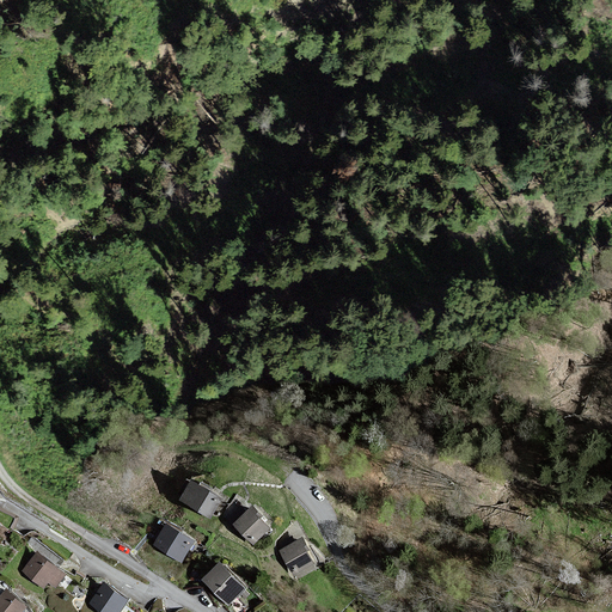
[(195,478),(182,499),(213,518),(226,497),(195,478)]
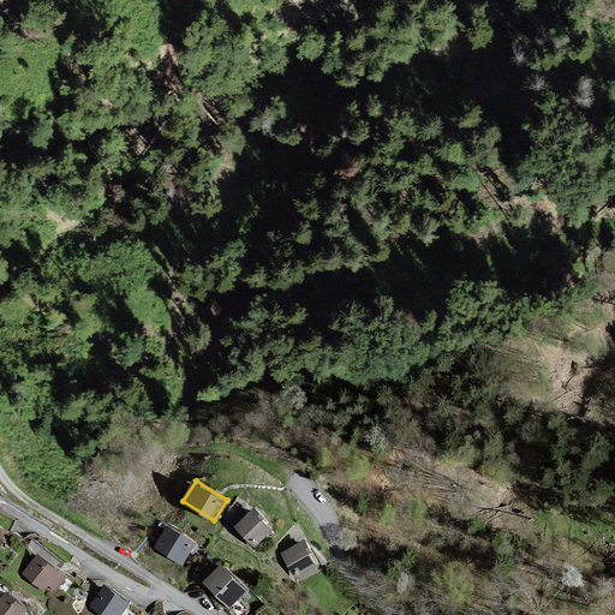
[(256,507),(236,526),(257,548),(275,530),(264,520),(267,518),(256,507)]
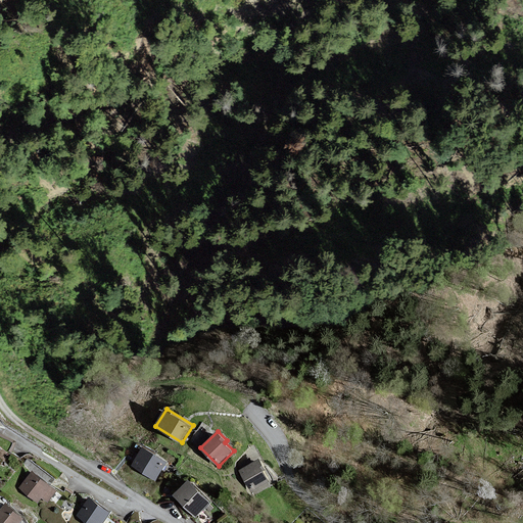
[(142,447),(131,466),(133,468),(155,481),(167,462),(142,447)]
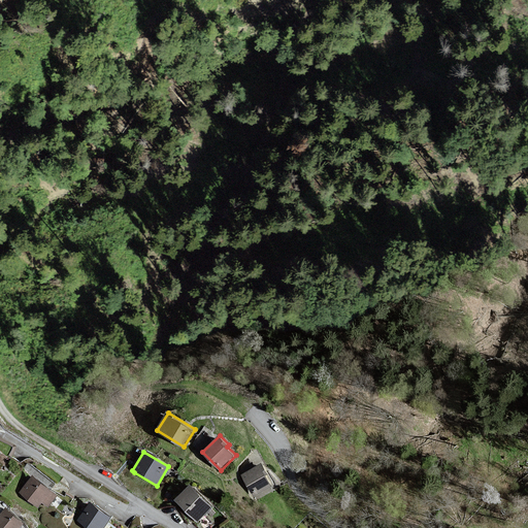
[(263,462),(242,473),(255,495),(273,485),(267,474),(269,473),(263,462)]
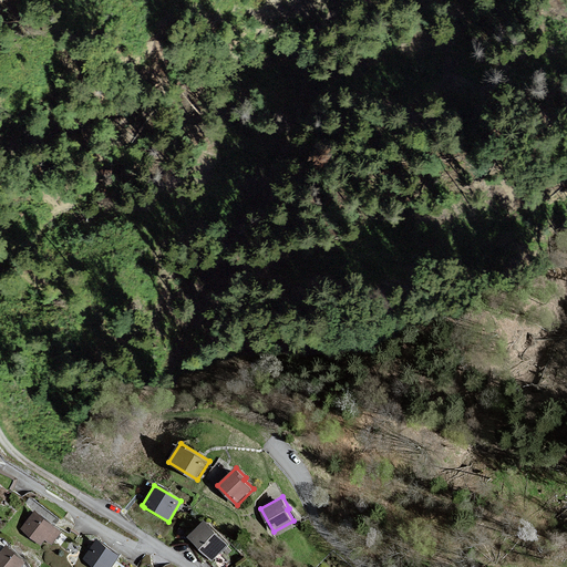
[(37,509),(21,527),(42,545),(47,539),(53,545),(64,532),(37,509)]
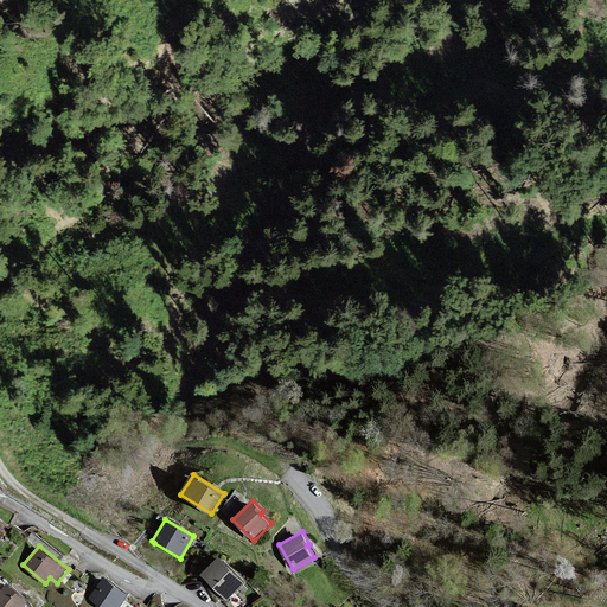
[(218,557),(200,575),(210,585),(227,601),(244,583),(218,557)]
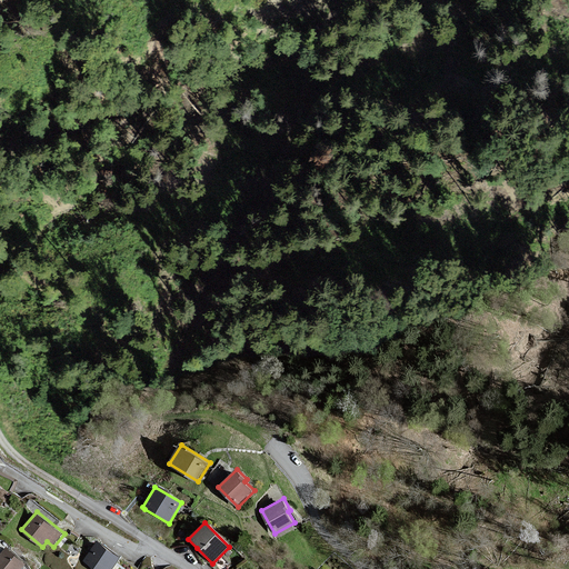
[(97,541),(82,561),(93,568),(111,568),(120,558),(108,549),(97,541)]
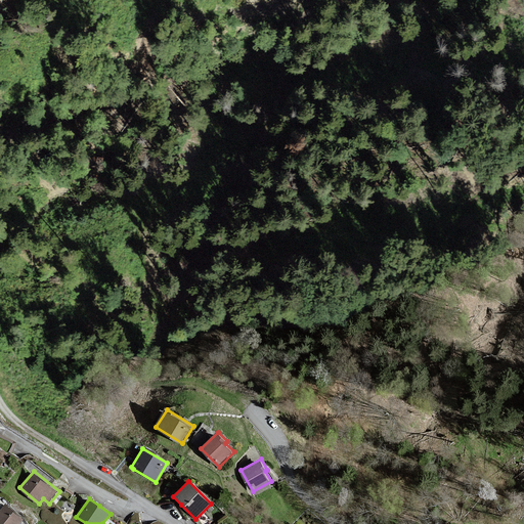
[(7,501),(0,510),(0,523),(20,523),(26,518),(7,501)]
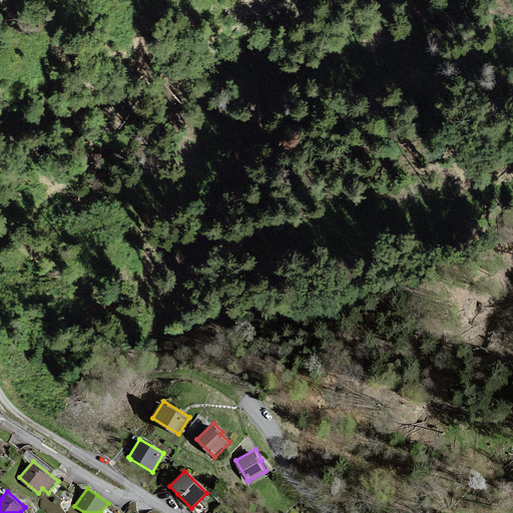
All buildings are outlined.
